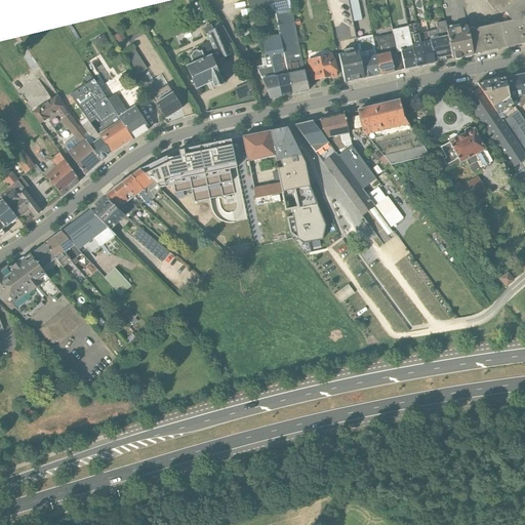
[(301,57),(291,11),(288,0),(249,0),(247,1),(249,9),(240,11),(242,21),(251,18),(264,16),(275,14),(277,23),(279,35),(284,56),(287,74),(291,94),(308,90),(307,82),(304,71),(301,57)]
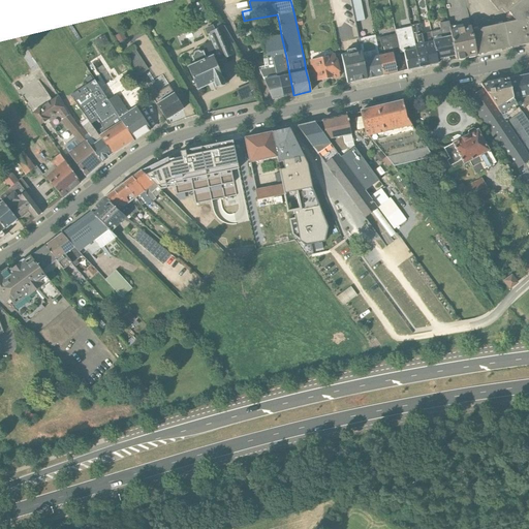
[(349,0),(354,23),(364,20),(360,0),(349,0)]
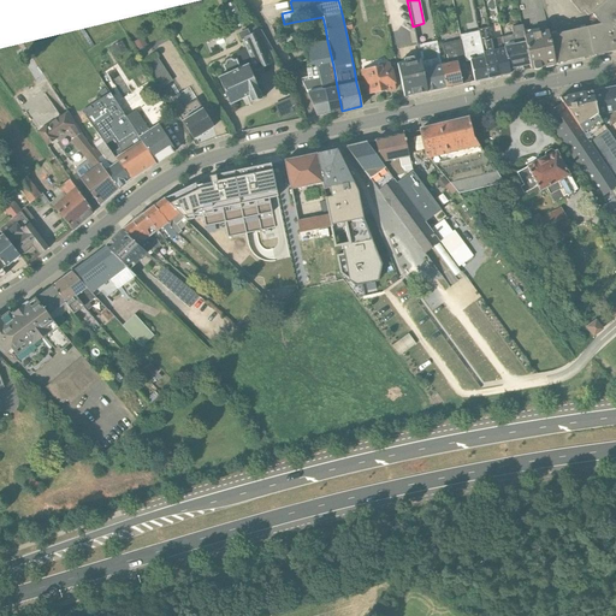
[(587,16),(606,0),(568,0),(579,13),(584,11),(587,16)]
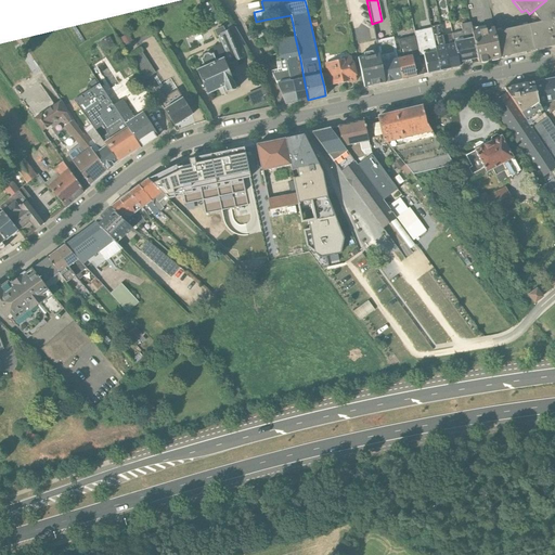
[(554,46),(554,0),(546,0),(529,14),(527,25),(533,51),(554,46)]
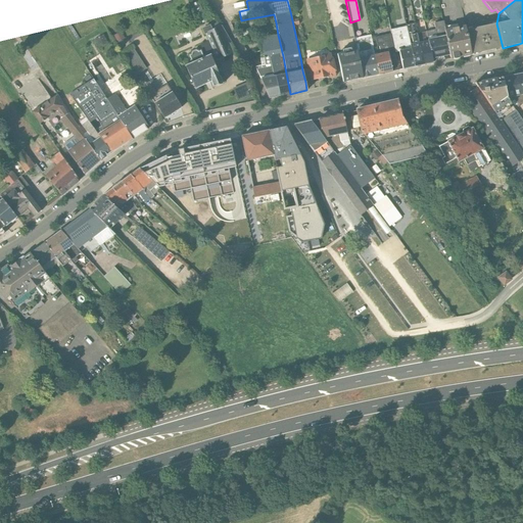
[(198,1),(192,4),(201,25),(206,21),(198,1)]
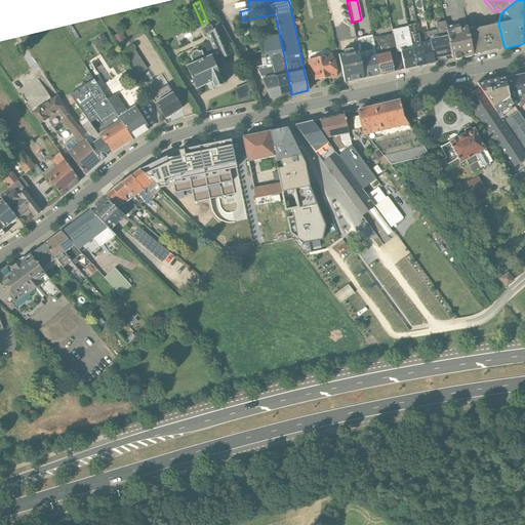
[(277,23),(275,14),(264,16),(266,25),(277,23)]
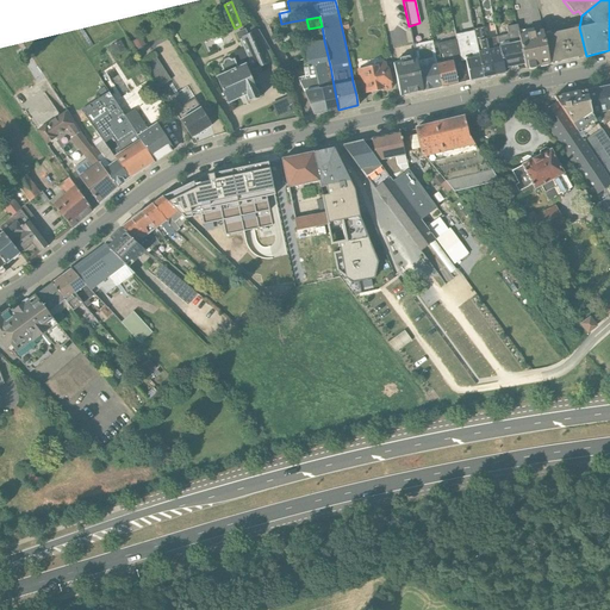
[(517,32),(516,26),(506,27),(508,36),(497,38),(504,68),(524,63),(517,32)]
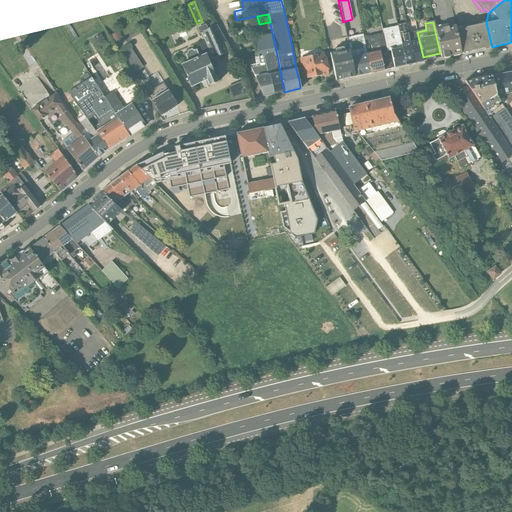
[(409,64),(415,63),(408,33),(406,23),(397,25),(397,26),(400,38),(406,65),(409,64)]
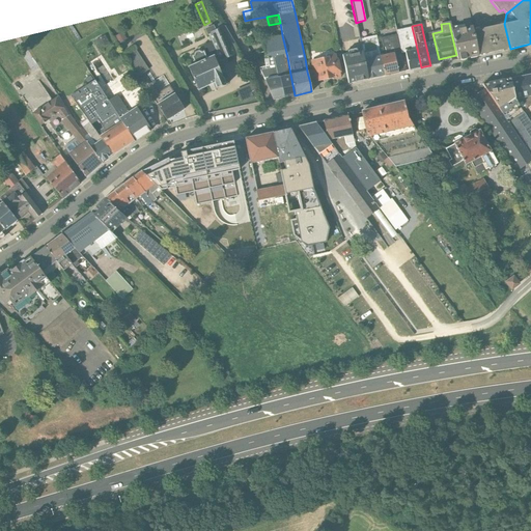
[(504,24),(473,31),(478,55),(510,49),(504,24)]
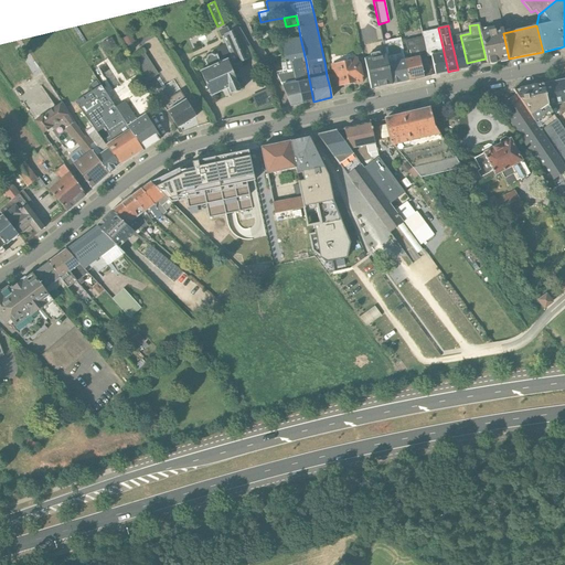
[(493,27),(479,30),(486,59),(487,64),(509,59),(502,28),(494,29),(493,27)]
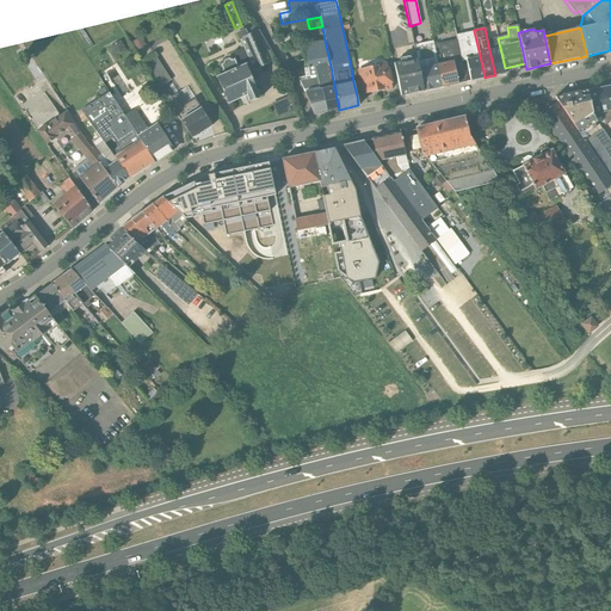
[(248,72),(272,63),(267,50),(269,50),(258,31),(247,35),(245,30),(235,34),(239,41),(240,41),(250,63),(238,68),(234,60),(232,61),(230,60),(228,59),(223,61),(223,63),(223,65),(221,66),(224,74),(216,78),(228,104),(246,96),(250,103),(260,98),(248,72)]
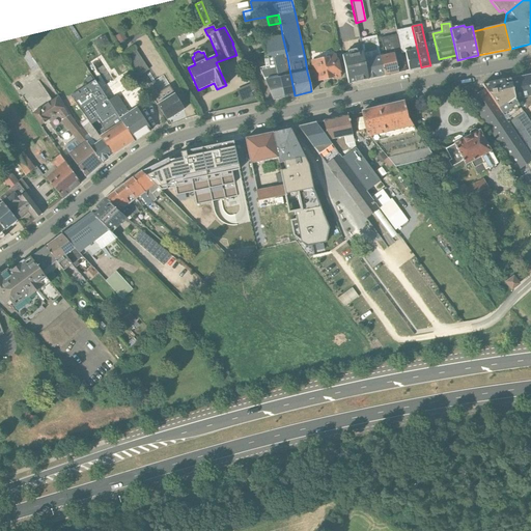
[(396,30),(397,35),(401,54),(406,54),(409,70),(421,67),(415,39),(412,27),(396,30)]
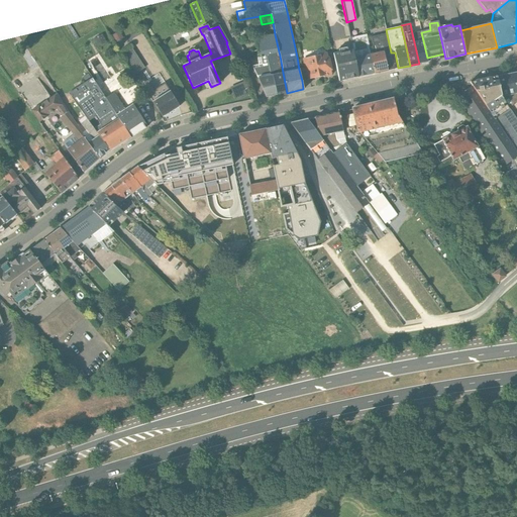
[(119,31),(111,35),(115,42),(122,38),(119,31)]
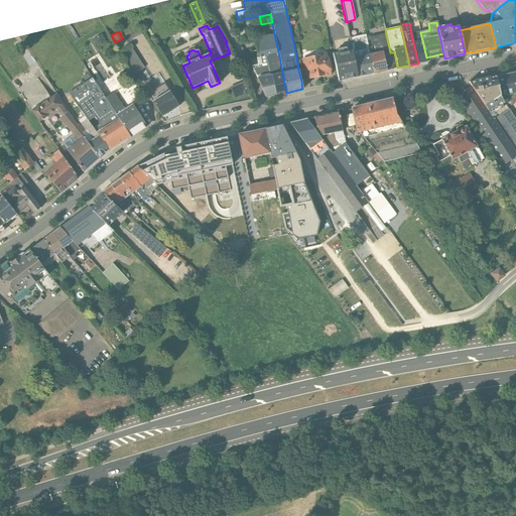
[(420,32),(420,31),(411,33),(418,63),(426,61),(426,57),(420,32)]
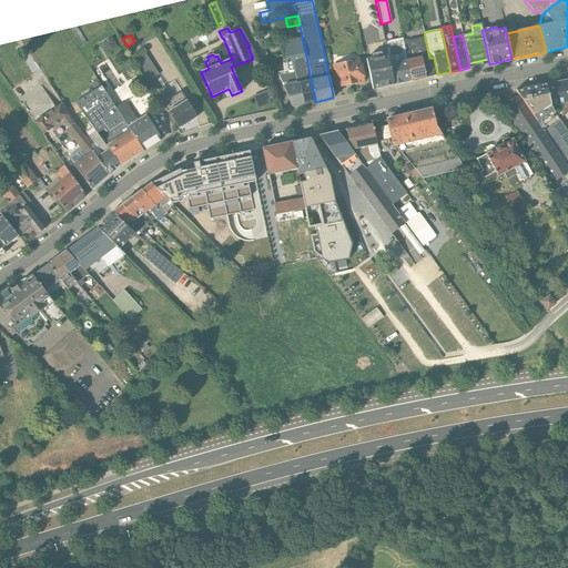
[(112,38),(102,43),(105,51),(117,47),(112,38)]
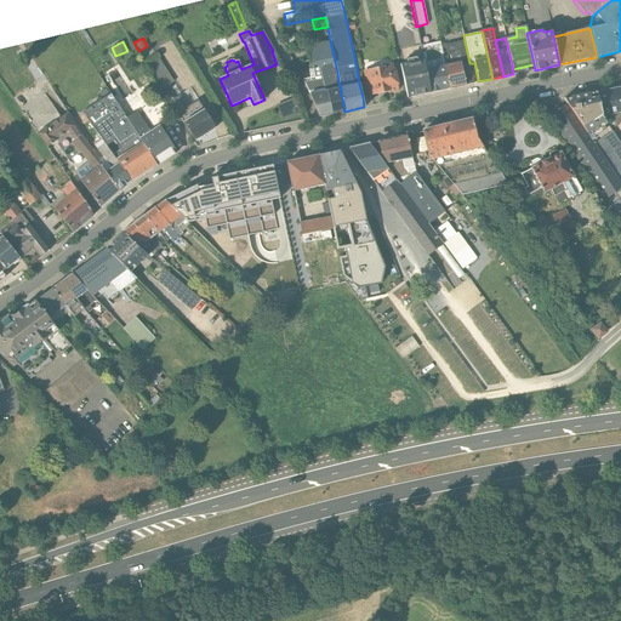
[(303,83),(319,118),(332,114),(326,91),(335,89),(332,78),(334,78),(332,68),(336,67),(330,41),(307,46),(311,68),(308,69),(311,81),(303,83)]
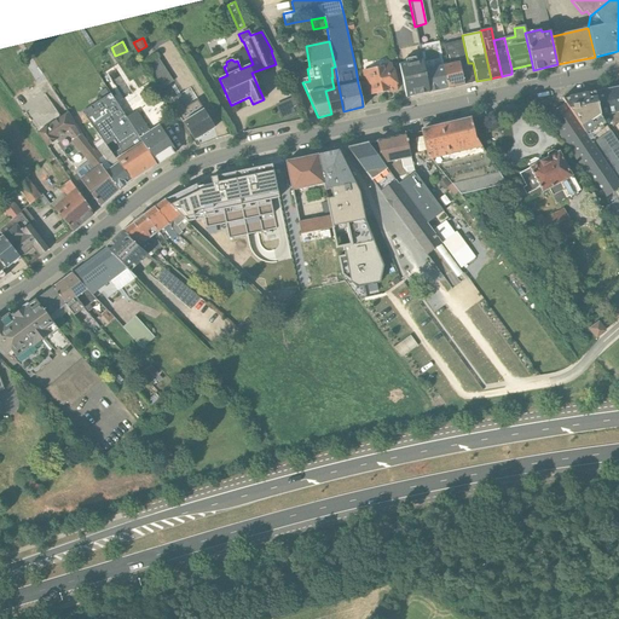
[(463,41),(444,45),(446,55),(449,55),(450,64),(444,65),(447,88),(472,82),(468,63),(463,41)]
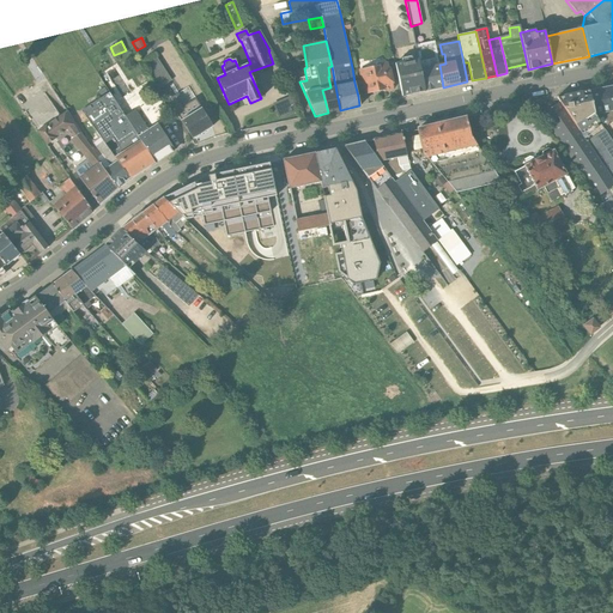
[(441,89),(443,87),(439,65),(434,42),(416,46),(418,59),(425,91),(441,89)]
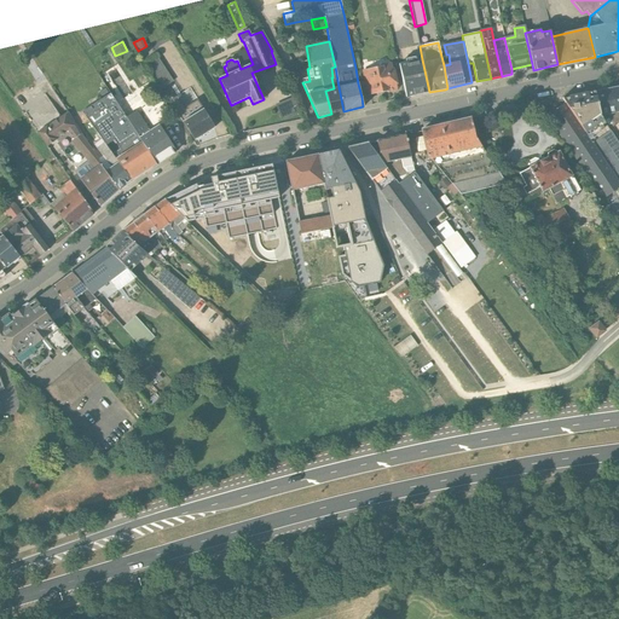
[(399,65),(406,98),(429,92),(422,59),(416,61),(415,57),(404,59),(405,63),(399,65)]
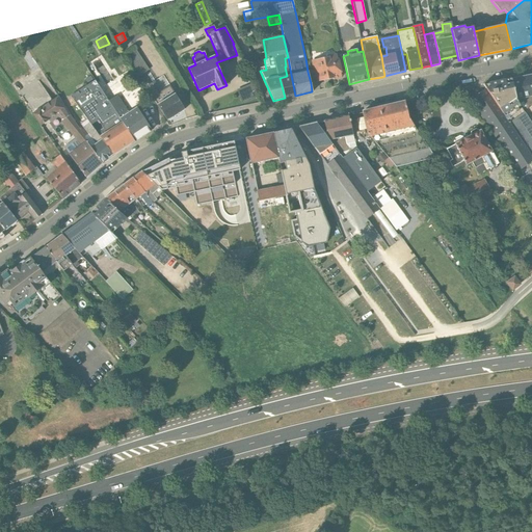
[(136,51),(126,58),(138,78),(149,71),(136,51)]
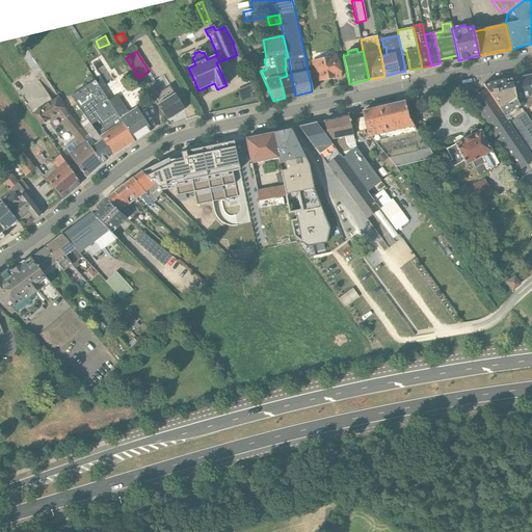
[(308,72),(311,83),(333,79),(333,80),(341,78),(340,73),(341,73),(338,59),(337,59),(336,54),(328,56),(328,57),(311,61),(313,71),(308,72)]
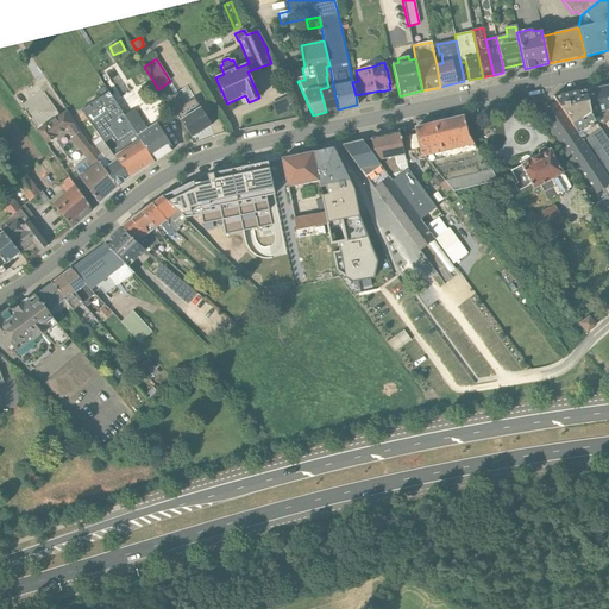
[(608,85),(607,86),(607,87),(592,90),(591,89),(588,89),(588,90),(585,92),(590,114),(598,126),(603,125),(604,123),(608,120),(608,85)]
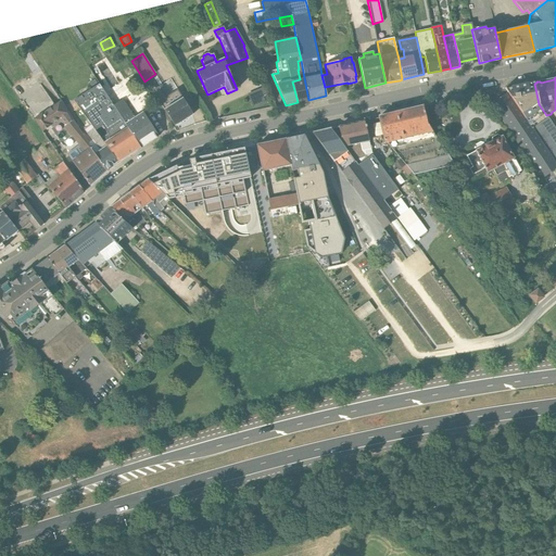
[(308,100),(304,78),(300,79),(292,81),(298,102),(308,100)]
